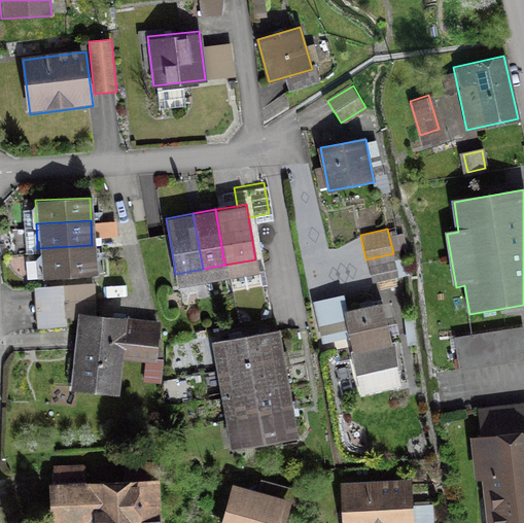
[(168,230),(146,233),(152,269),(174,265),(168,230)]
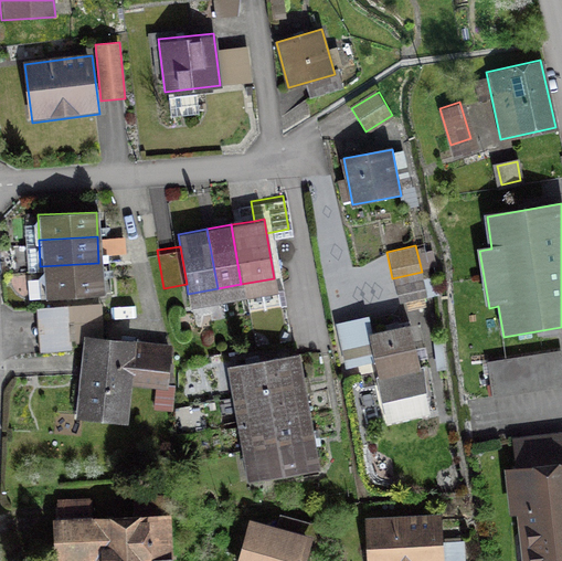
[(98,263),(40,266),(42,292),(101,288),(98,263)]
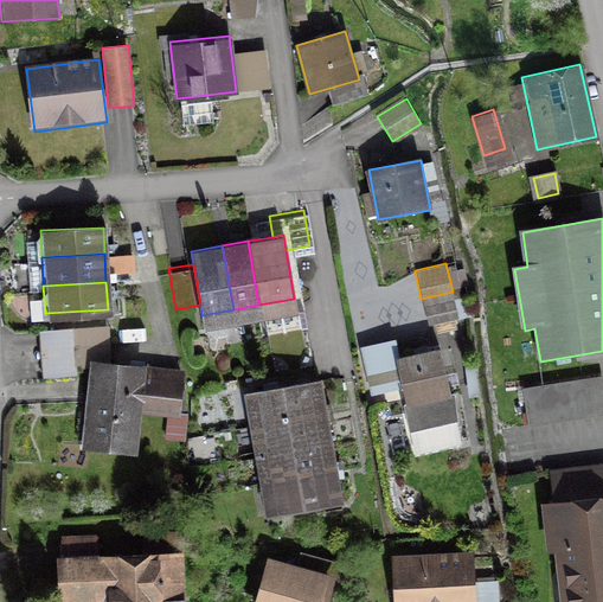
[(453,292),(421,299),(425,316),(456,309),(453,292)]
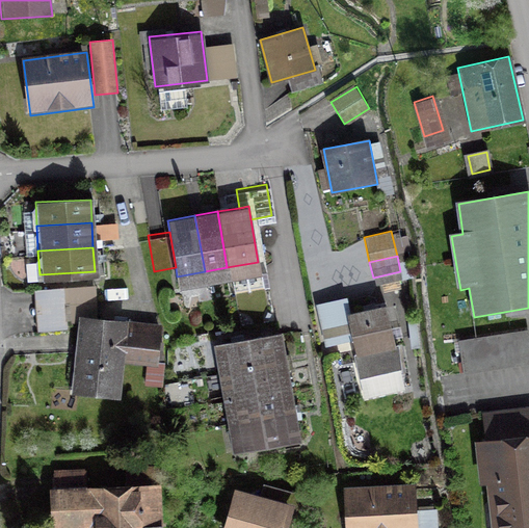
[(258,262),(227,267),(230,283),(261,278),(258,262)]
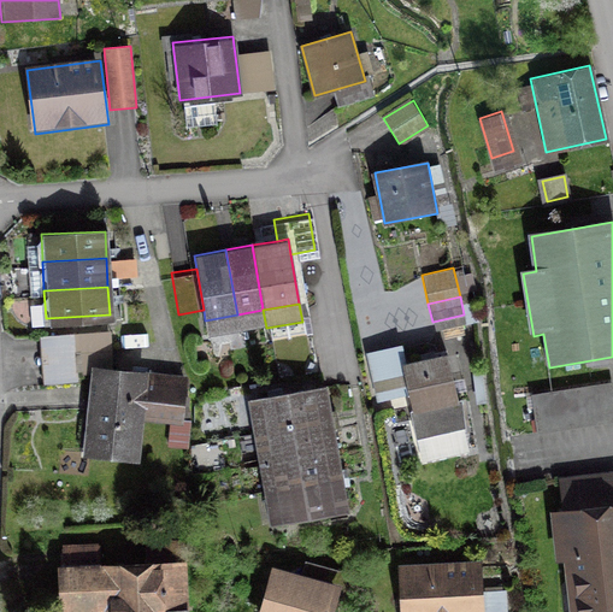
[(302,322),(266,328),(269,342),(305,336),(302,322)]
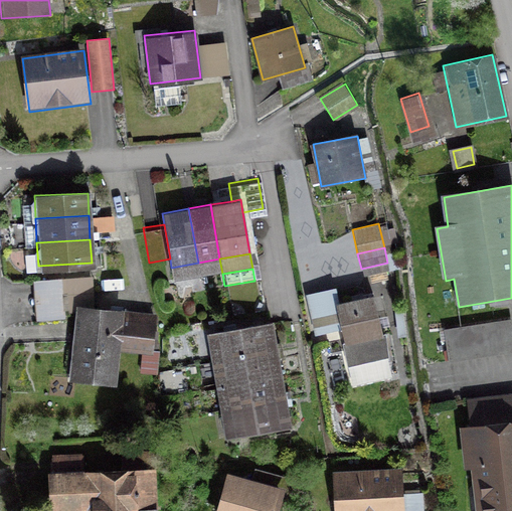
[(61,278),(31,280),(34,318),(63,316),(61,278)]
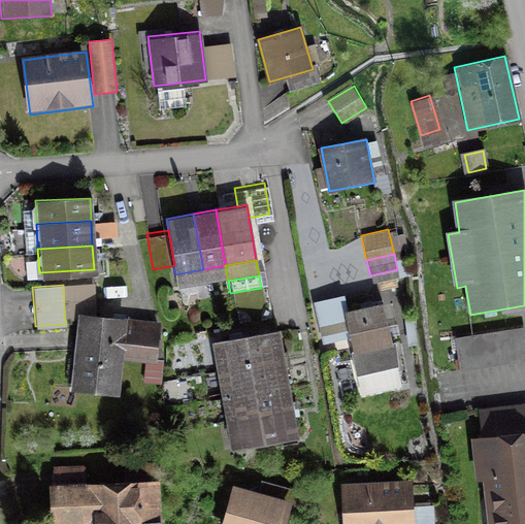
[(346,295),(312,302),(321,346),(352,338),(363,394),(403,386),(386,302),(349,310),(346,295)]
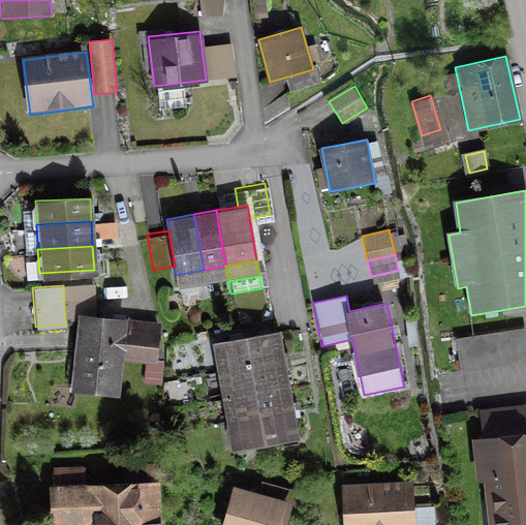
[(267,315),(236,321),(239,338),(270,333),(267,315)]
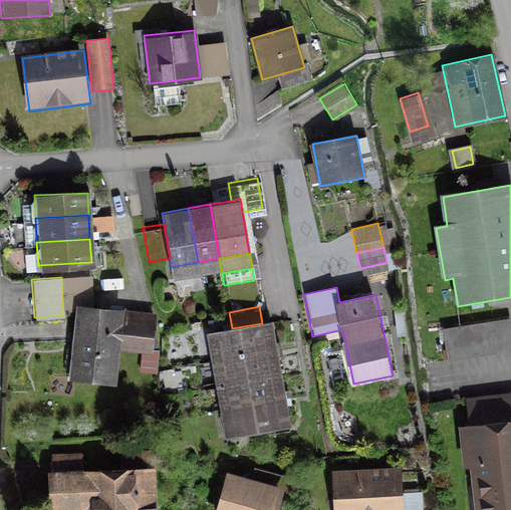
[(157,314),(76,307),(69,380),(116,386),(120,351),(153,354),(157,314)]
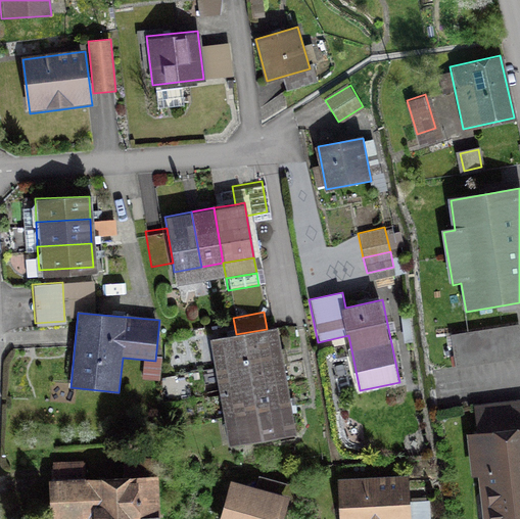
[(519,331),(519,326),(454,334),(458,367),(519,359),(519,331)]
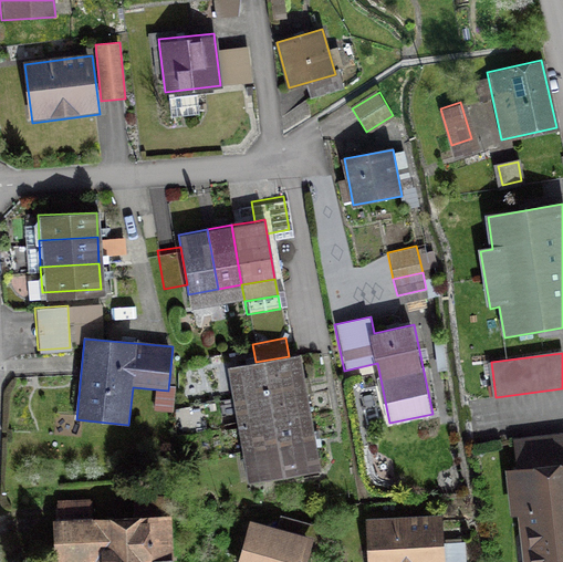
[(238,393),(303,382),(298,354),(289,356),(256,362),(232,366),(238,393)]
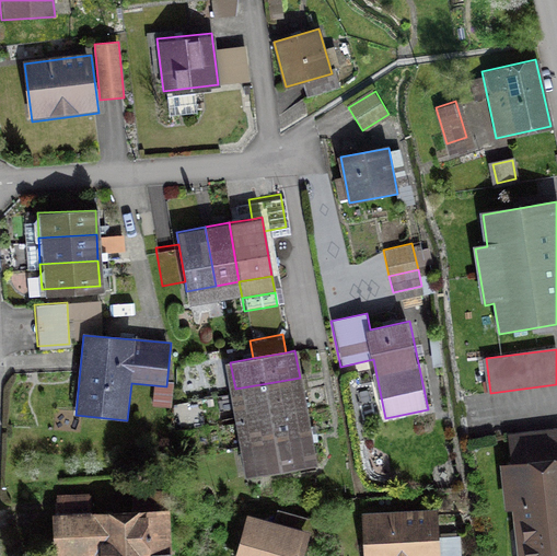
[(300,378),(235,389),(240,415),(304,404),(300,378)]
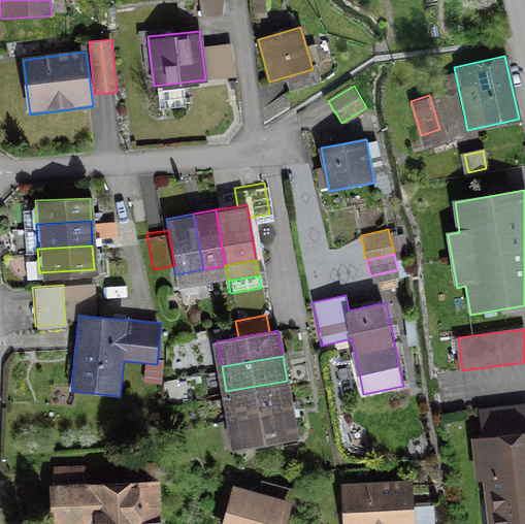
[(287,381),(226,391),(230,414),(291,403),(287,381)]
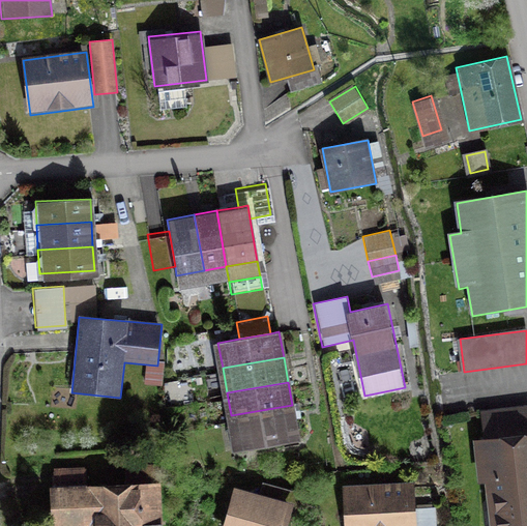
[(292,405),(231,415),(237,450),(298,440),(292,405)]
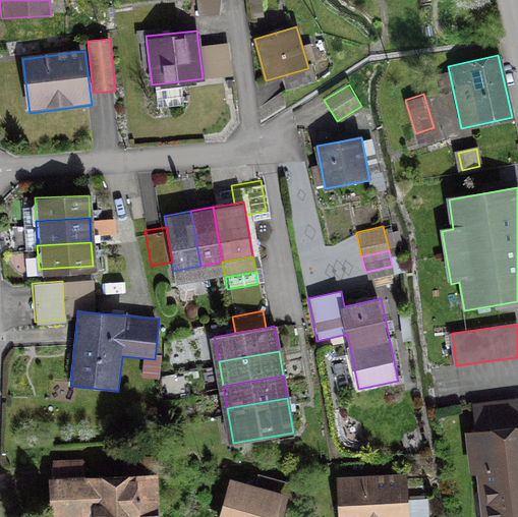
[(517,516),(517,399),(471,406),(474,432),(465,433),(477,516),(517,516)]
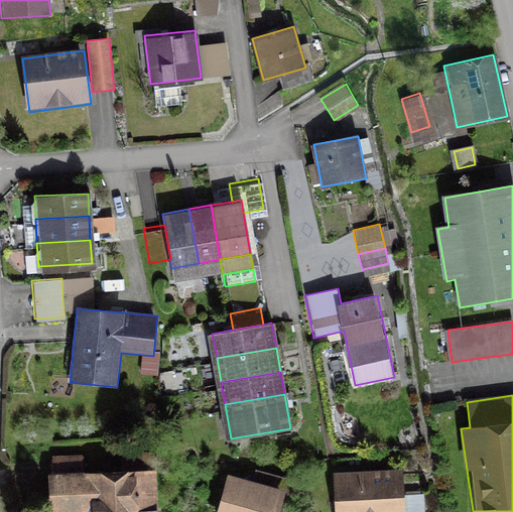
[(159,511),(158,469),(49,472),(50,511),(159,511)]
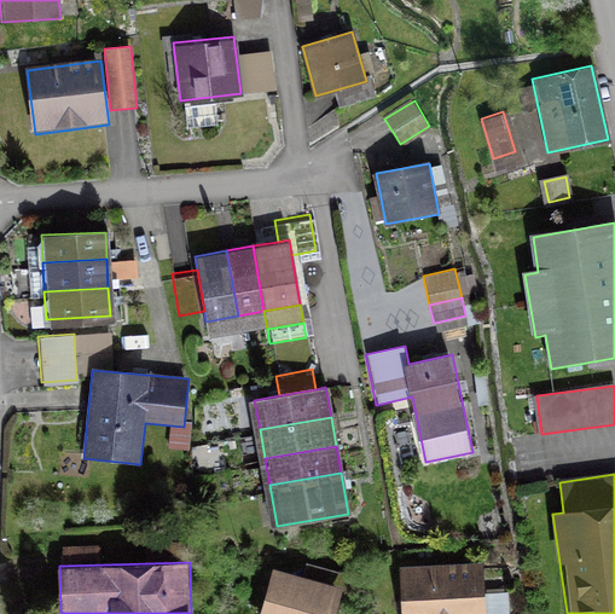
[(485,613),(485,562),(399,565),(399,613),(485,613)]
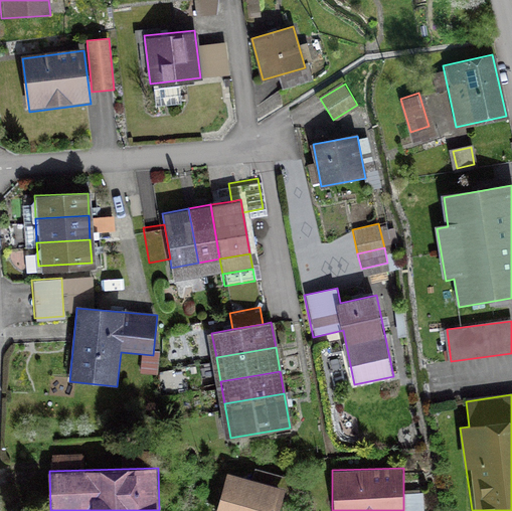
[(281,510),(287,490),(228,475),(218,510),(281,510)]
